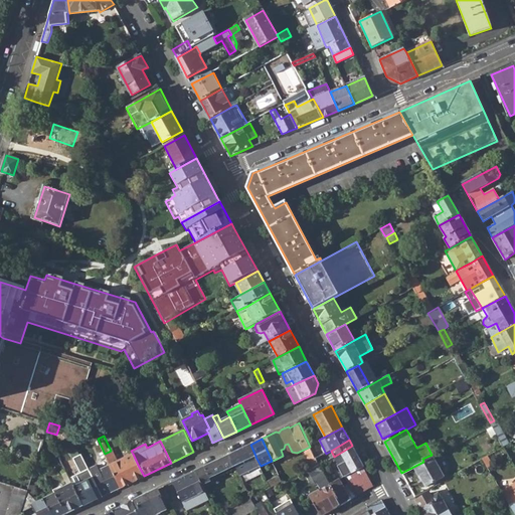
[(235,466),(240,476),(261,466),(255,457),(255,456),(250,445),(230,454),(235,466)]
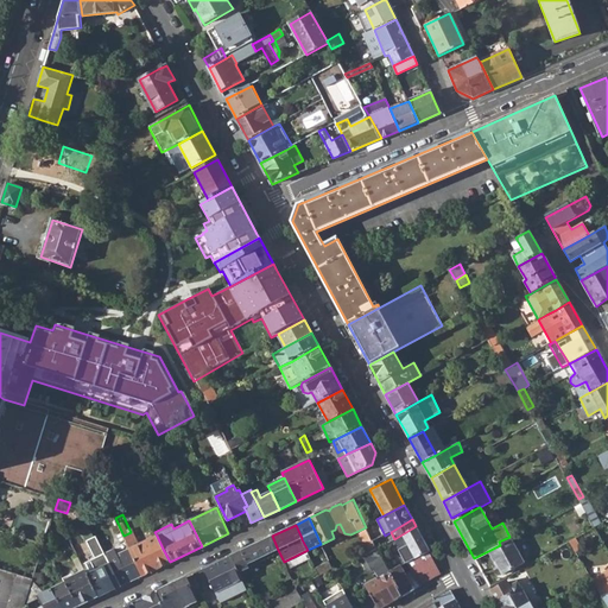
[(409,544),(416,557),(429,550),(416,526),(394,539),(400,549),(409,544)]
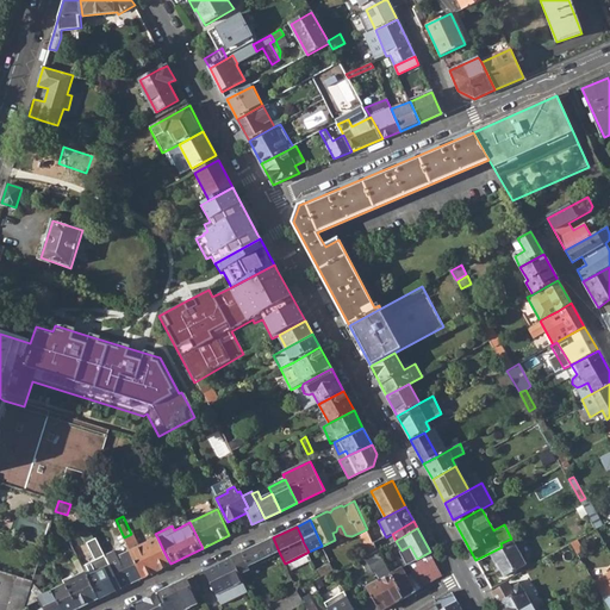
[(106,555),(122,587),(143,577),(131,551),(124,537),(122,533),(116,535),(125,553),(119,556),(116,551),(106,555)]
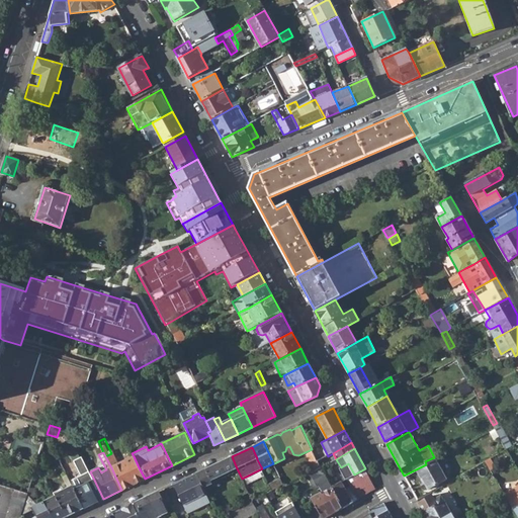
[(116,464),(111,453),(105,456),(111,467),(121,490),(133,485),(121,461),(116,464)]
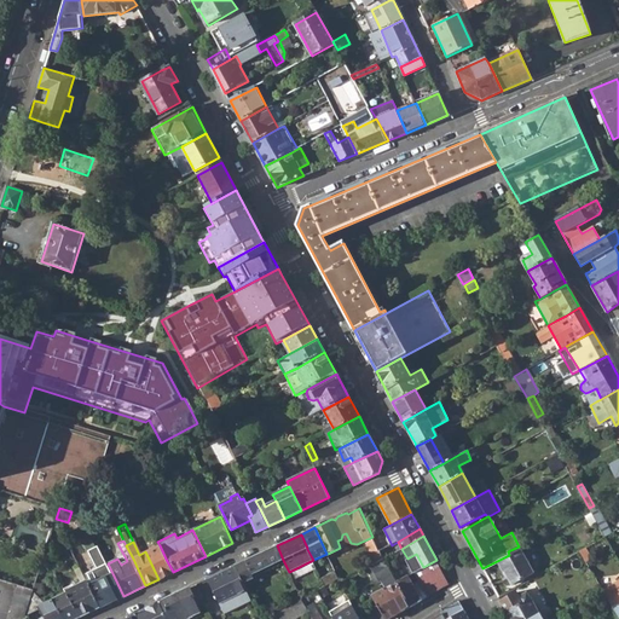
[(108,563),(98,545),(87,551),(96,568),(86,573),(88,579),(91,584),(88,585),(99,608),(123,596),(108,563)]
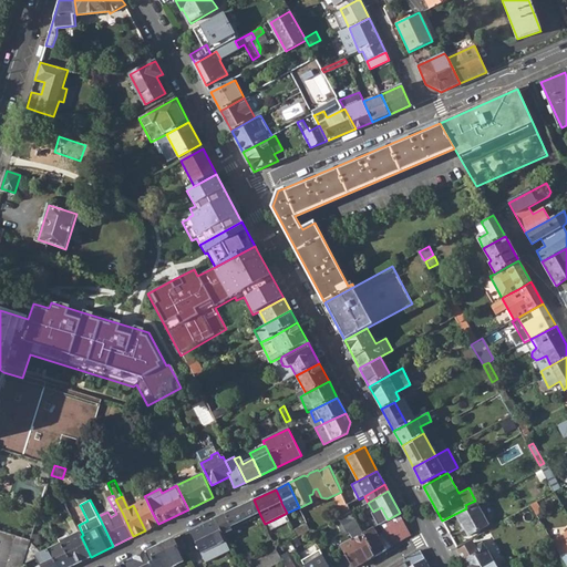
[(133,505),(145,531),(158,524),(152,512),(146,500),(133,505)]
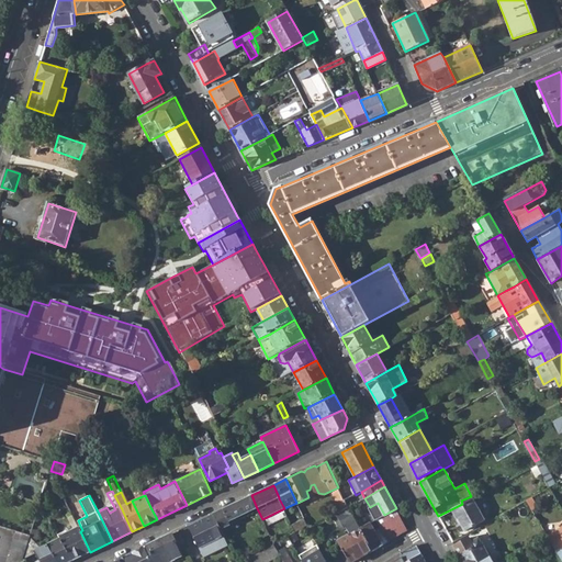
[(213,514),(221,529),(245,517),(244,515),(257,508),(251,495),(213,514)]
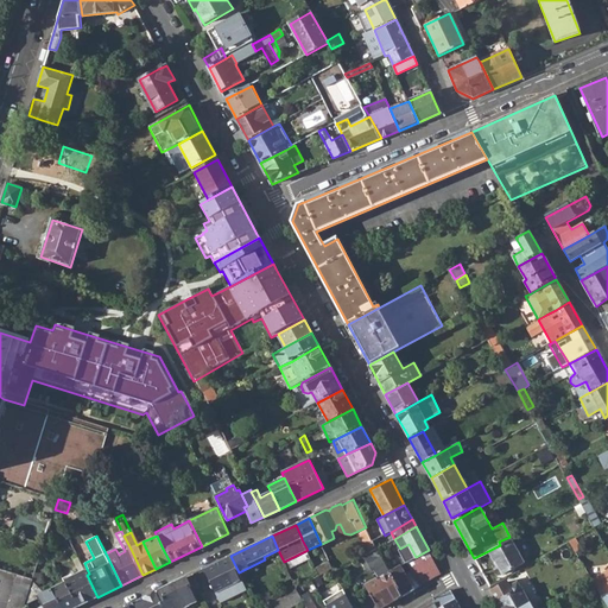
[(360,542),(366,555),(368,553),(377,549),(373,542),(371,537),(360,542)]
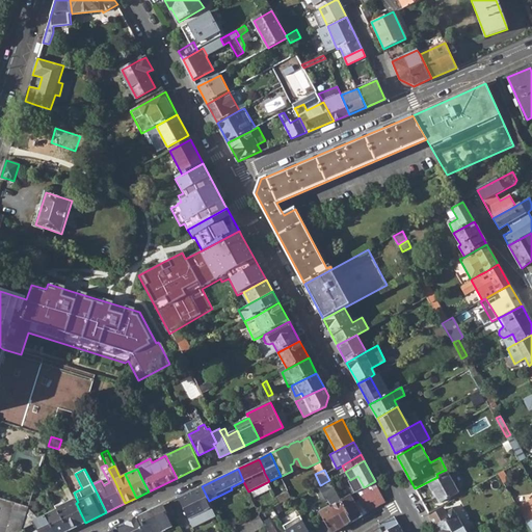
[(437,477),(427,482),(432,491),(433,490),(440,502),(457,491),(447,472),(437,477)]
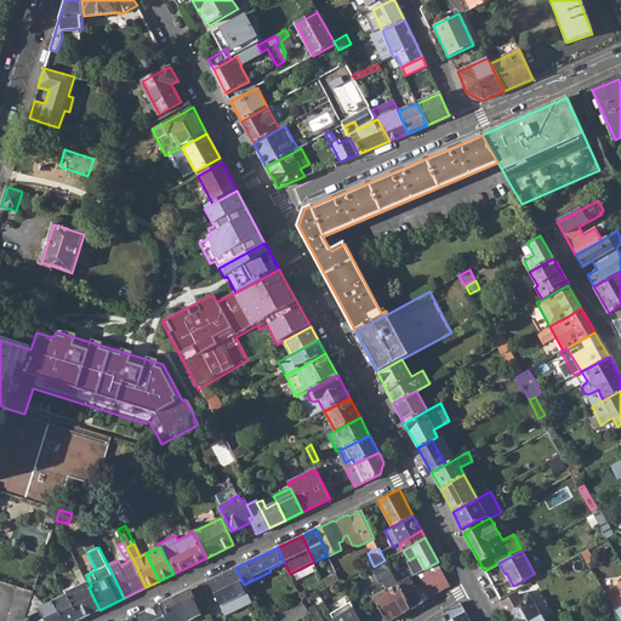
[(389,620),(411,609),(399,587),(398,584),(385,560),(376,565),(379,571),(388,590),(374,598),(379,607),(387,620),(389,620)]
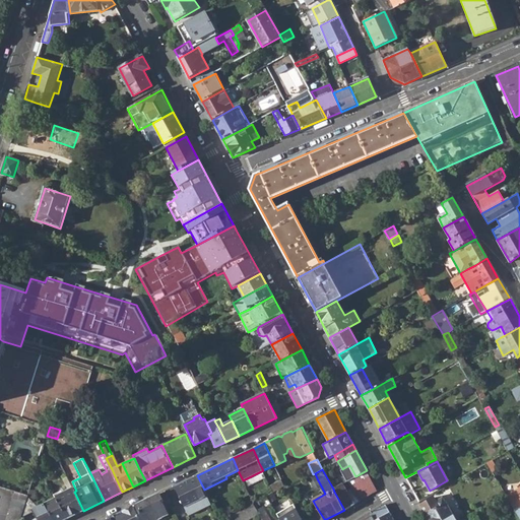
[(355,476),(348,480),(360,502),(378,491),(367,470),(355,476)]
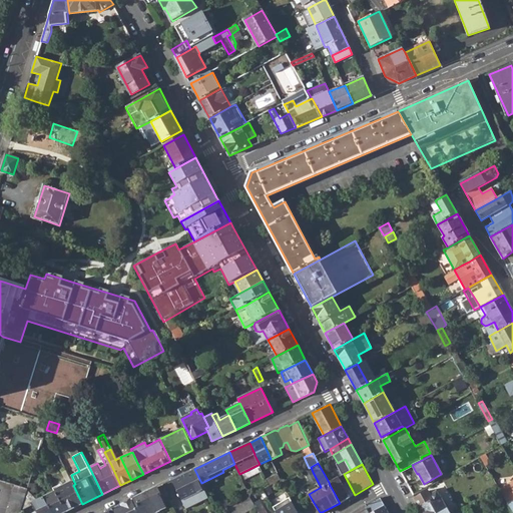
[(171,480),(178,493),(182,500),(194,494),(198,501),(208,497),(201,483),(194,469),(171,480)]
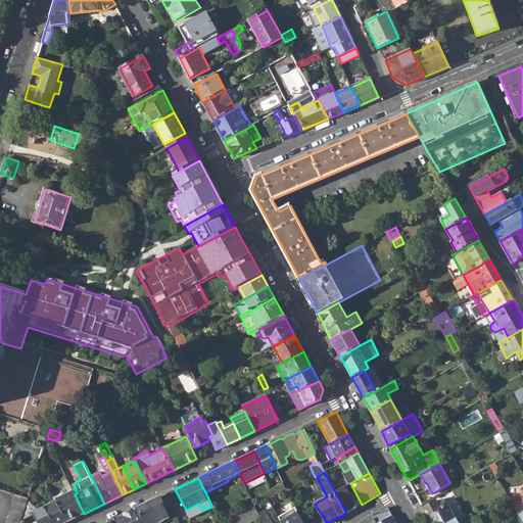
[(346,513),(362,505),(350,483),(335,491),(336,494),(346,513)]
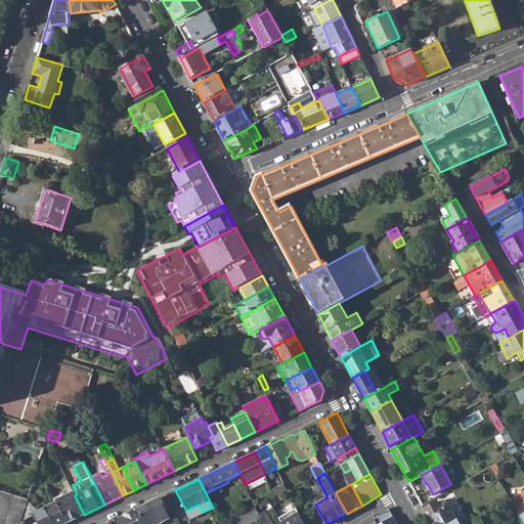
[(289,493),(295,504),(300,500),(294,489),(289,493)]
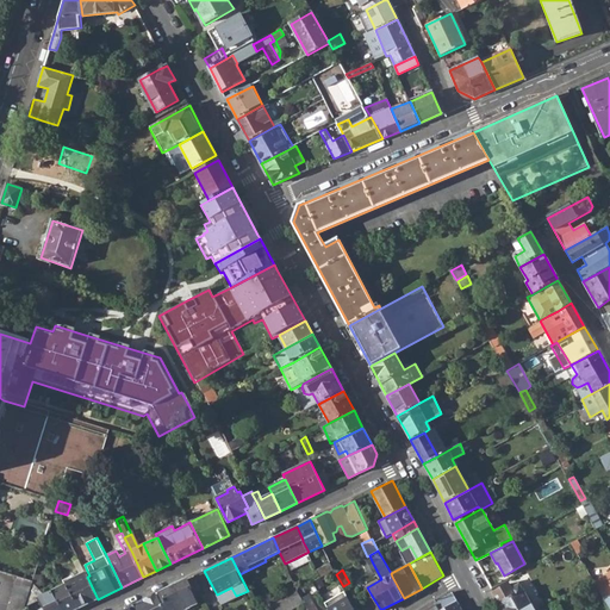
[(609,609),(609,570),(593,580),(609,609)]
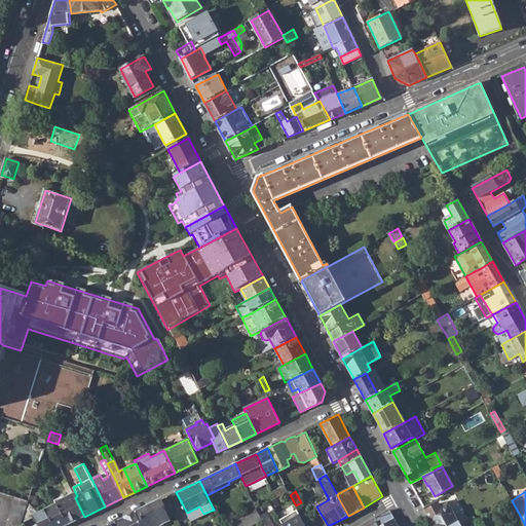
[(167,496),(175,511),(183,505),(176,492),(167,496)]
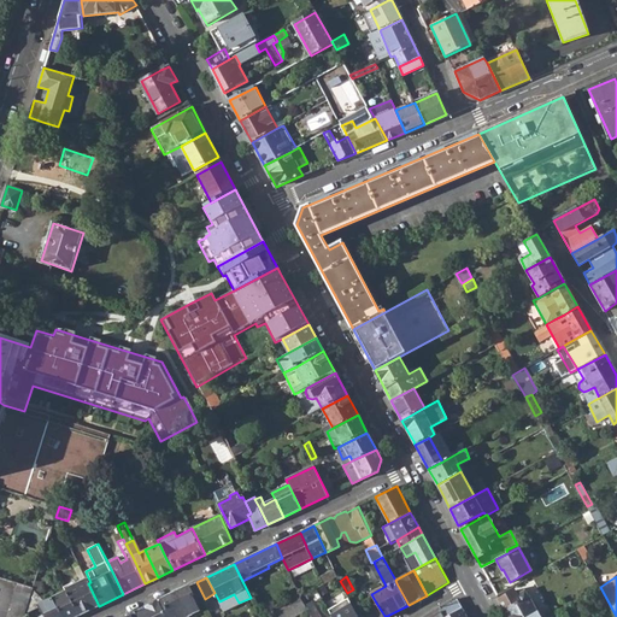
[(66,591),(81,615),(99,606),(88,583),(86,579),(65,589),(66,591)]
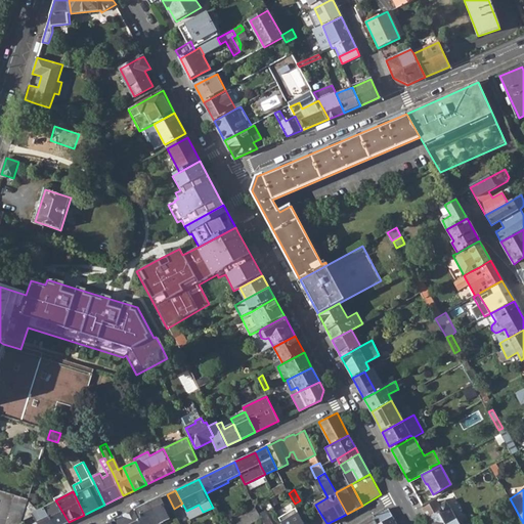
[(134,510),(141,523),(158,523),(170,518),(167,512),(174,509),(167,494),(134,510)]
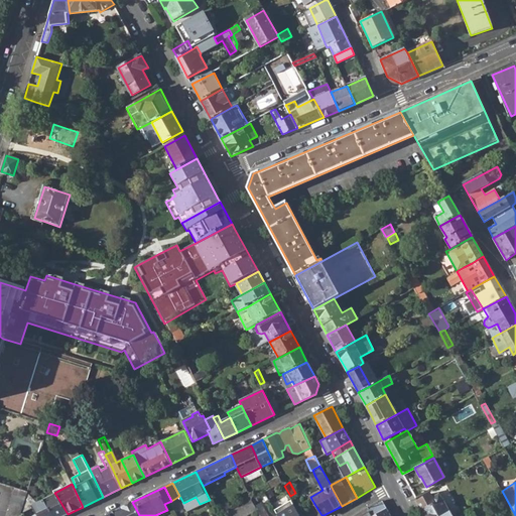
[(14,488),(5,515),(19,515),(20,514),(26,498),(27,493),(27,492),(14,488)]
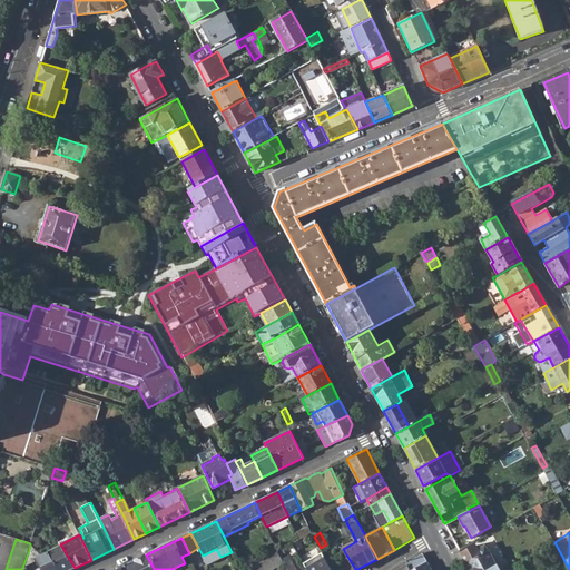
[(38,553),(30,544),(29,550),(35,556),(38,553)]
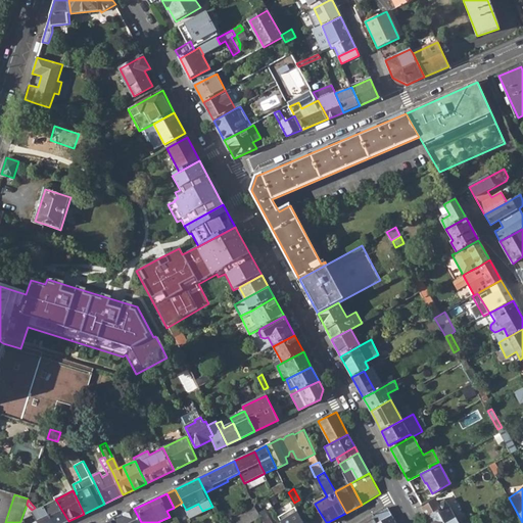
[(422,507),(430,522),(457,522),(448,506),(447,507),(444,501),(437,505),(435,500),(422,507)]
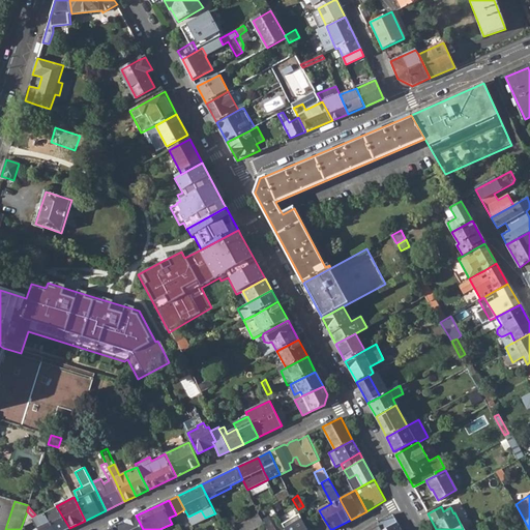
[(46,514),(55,529),(64,529),(69,528),(57,507),(45,513),(46,514)]
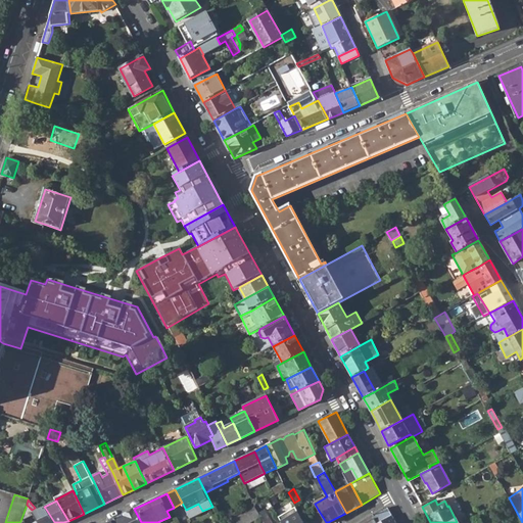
[(27,505),(20,521),(34,514),(37,520),(32,522),(54,522),(45,508),(37,511),(35,508),(32,510),(27,505)]
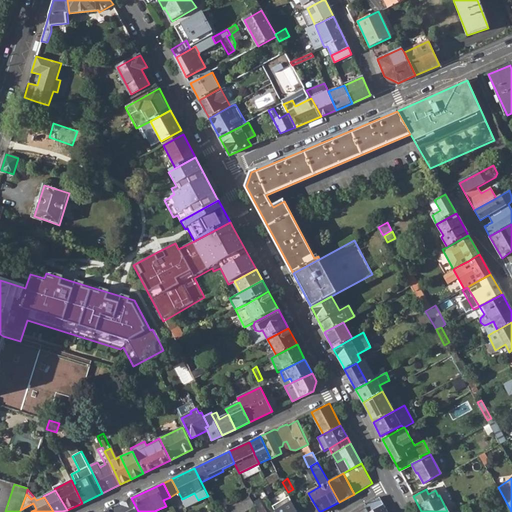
[(290,496),(272,506),(275,511),(298,511),(297,509),(290,496)]
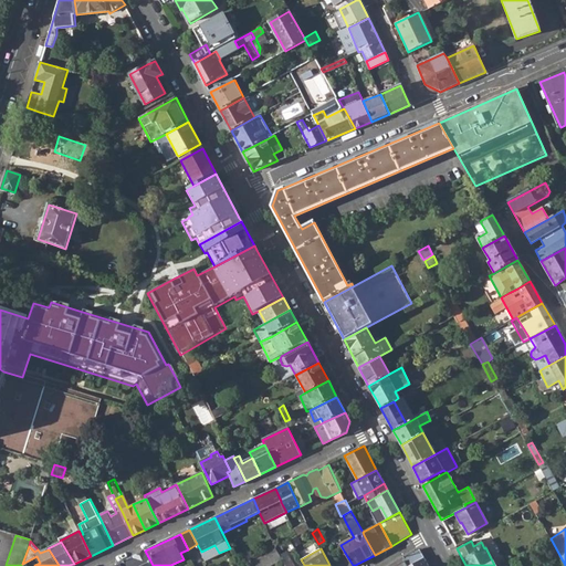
[(405,561),(407,565),(426,565),(428,565),(419,549),(404,558),(405,561)]
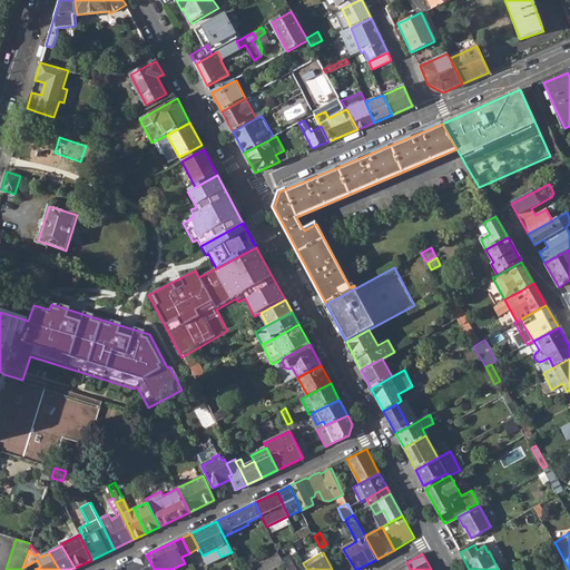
[(154,569),(146,554),(121,567),(123,569),(154,569)]
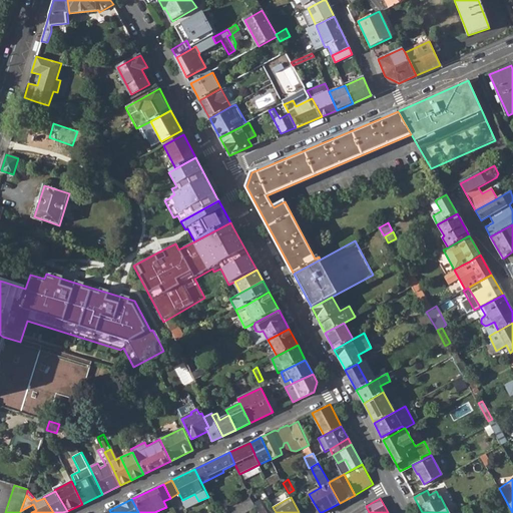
[(253,503),(259,512),(260,512),(267,510),(261,499),(253,503)]
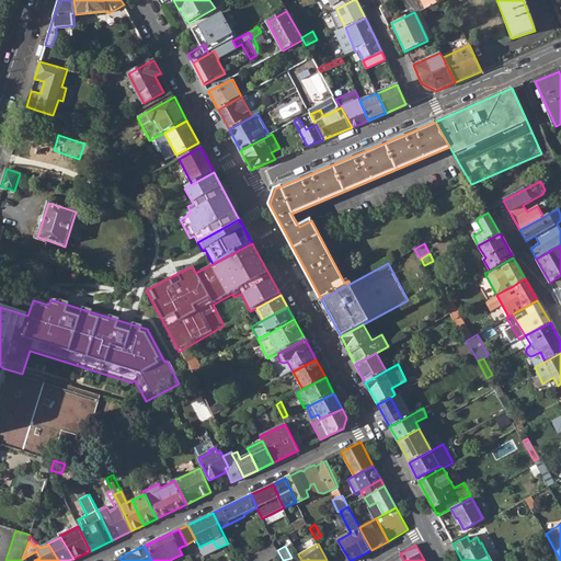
[(329,556),(331,560),(350,560),(342,548),(329,556)]
